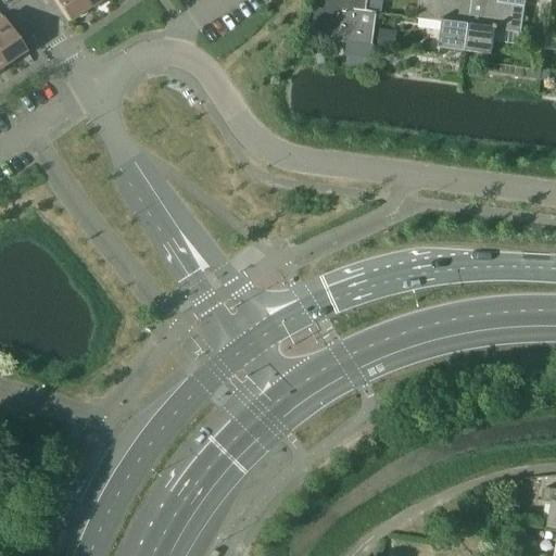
[(89,9),(83,0),(53,0),(70,23),(89,9)]
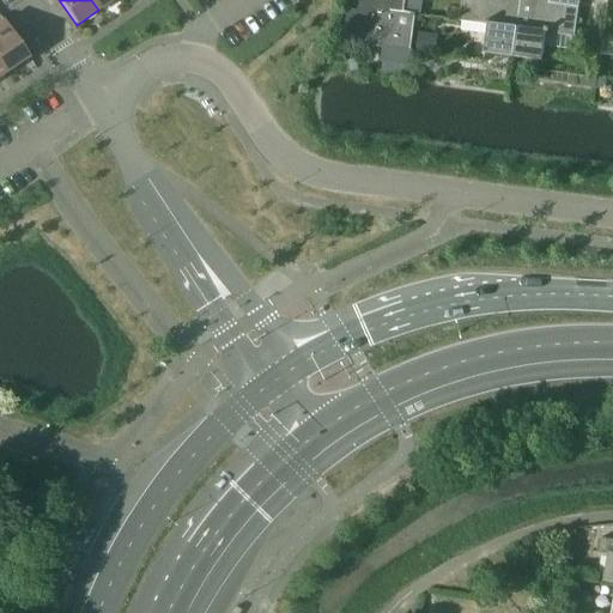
[(91,0),(98,10),(113,0),(91,0)]
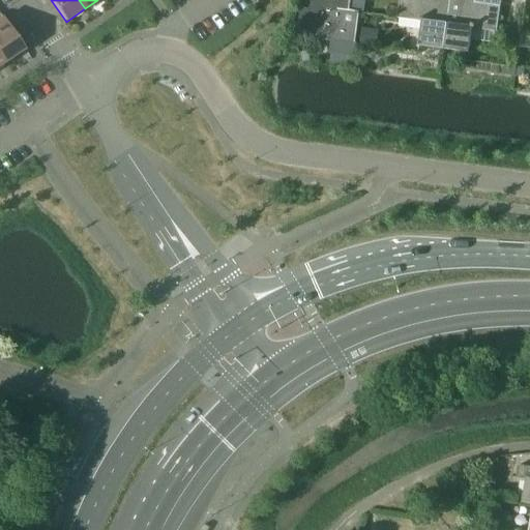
[(301,0),(298,34),(322,37),(322,41),(330,42),(329,54),(355,58),(356,49),(356,46),(355,46),(359,12),(348,11),(349,0),(301,0)]
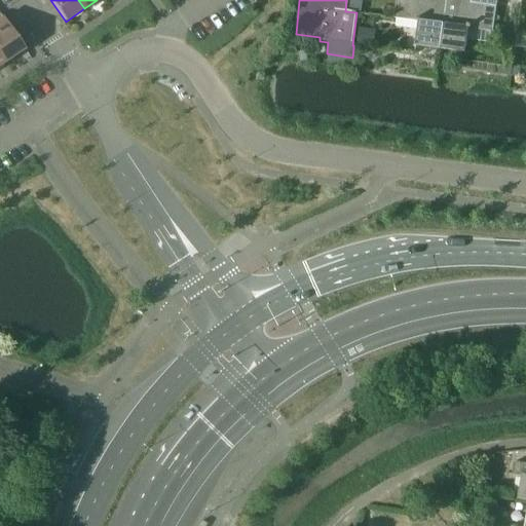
[(397,0),(395,17),(395,19),(419,22),(416,46),(441,49),(447,0),(397,0)]
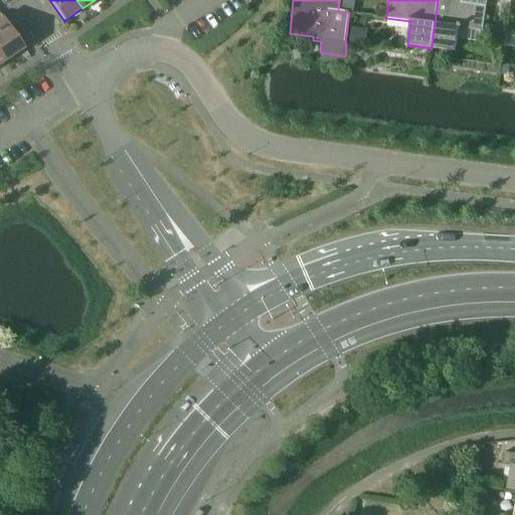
[(438,0),(432,48),(457,52),(458,39),(460,28),(481,31),(484,31),(484,30),(487,7),(462,3),(453,1),(452,0),(438,0)]
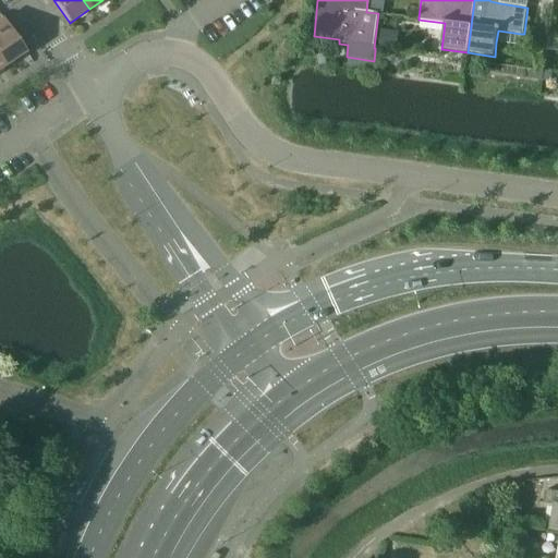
[(2,16),(0,17),(0,58),(5,67),(26,52),(2,16)]
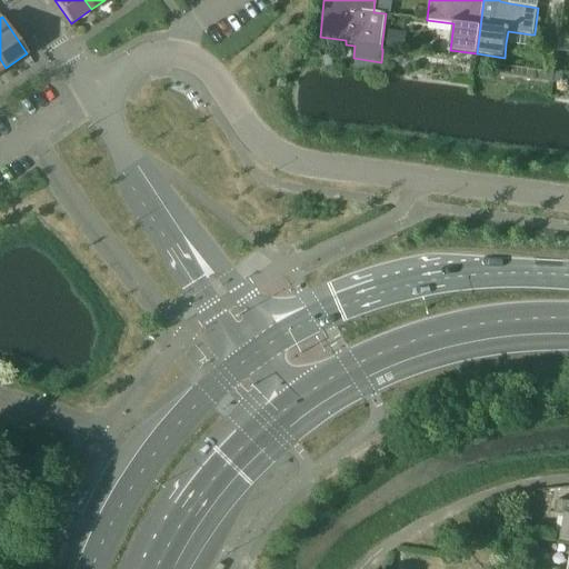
[(387,48),(403,50),(406,33),(389,31),(387,48)]
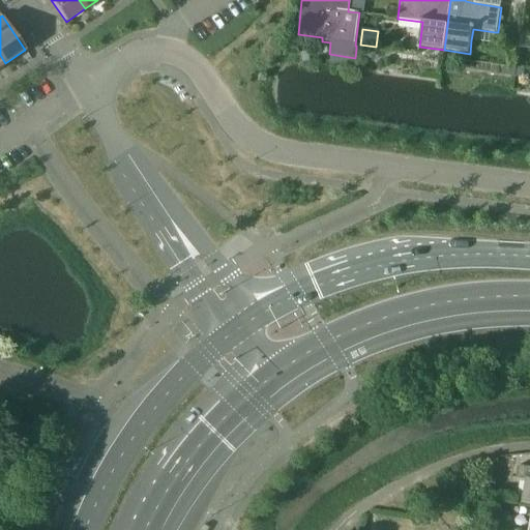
[(516,77),(518,68),(507,67),(506,76),(516,77)]
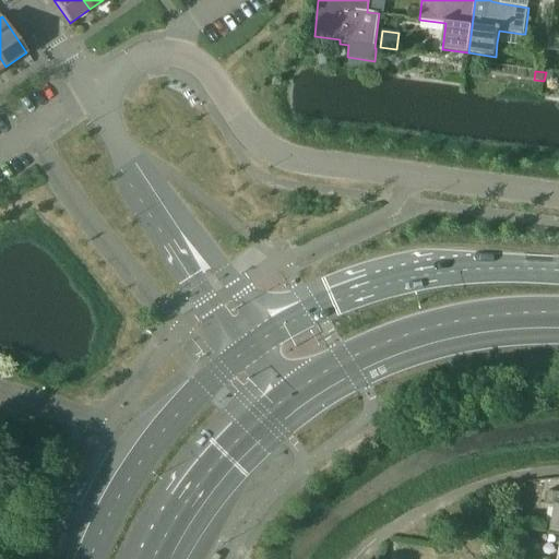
[(552,531),(558,532),(558,492),(548,491),(546,504),(557,507),(552,531)]
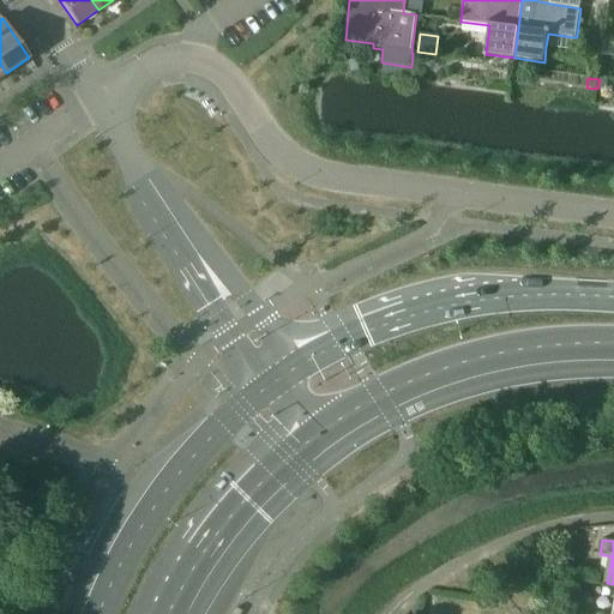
All buildings are outlined.
